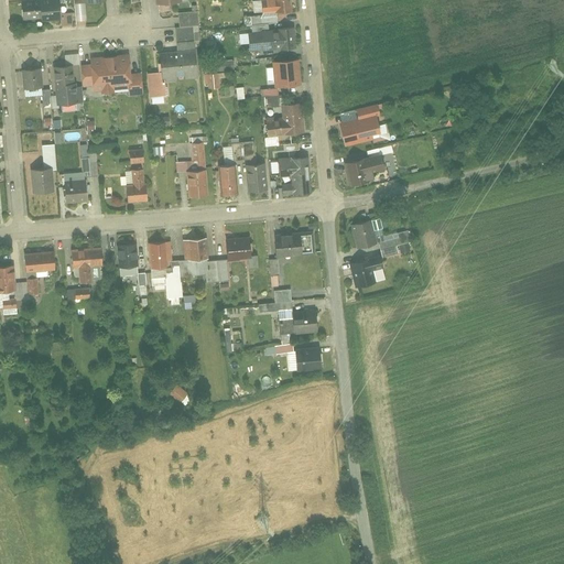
[(25,20),(45,19),(43,0),(33,0),(24,1),(25,20)]
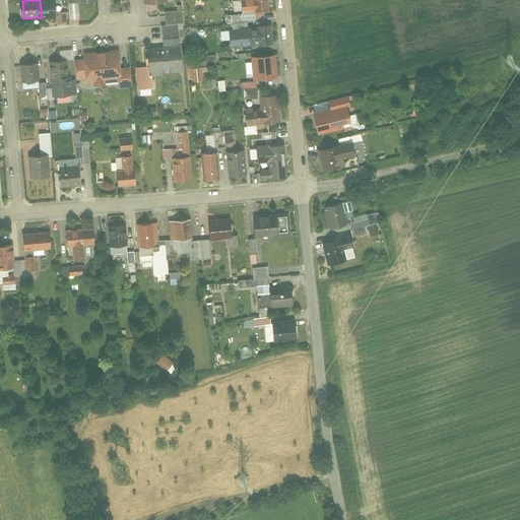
[(42,19),(59,17),(57,0),(40,0),(42,17),(42,19)]
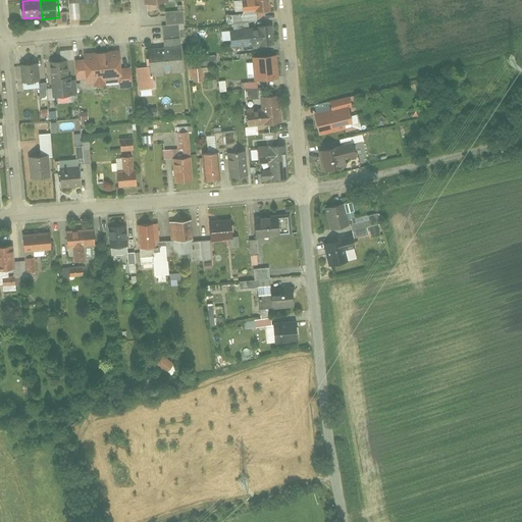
[(242,0),(244,14),(256,13),(256,15),(271,13),(270,0),(242,0)]
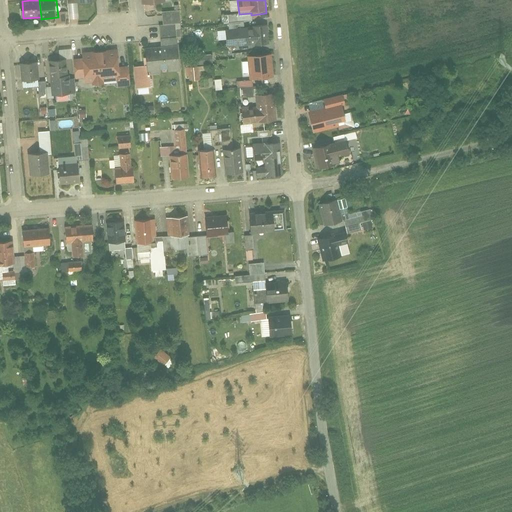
[(269,46),(267,25),(227,29),(229,50),(269,46)]
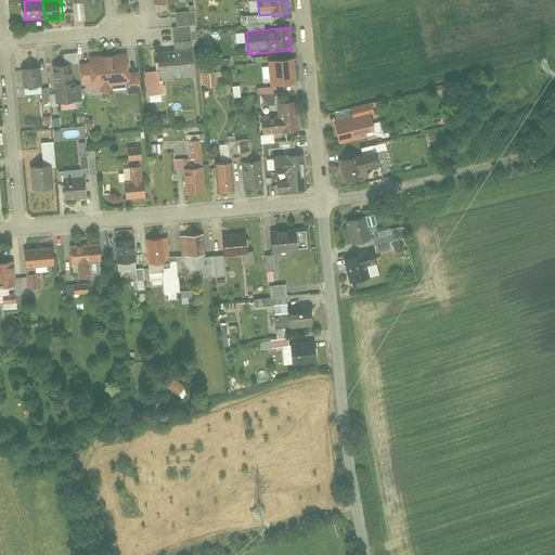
[(195,50),(158,53),(162,82),(197,79),(195,50)]
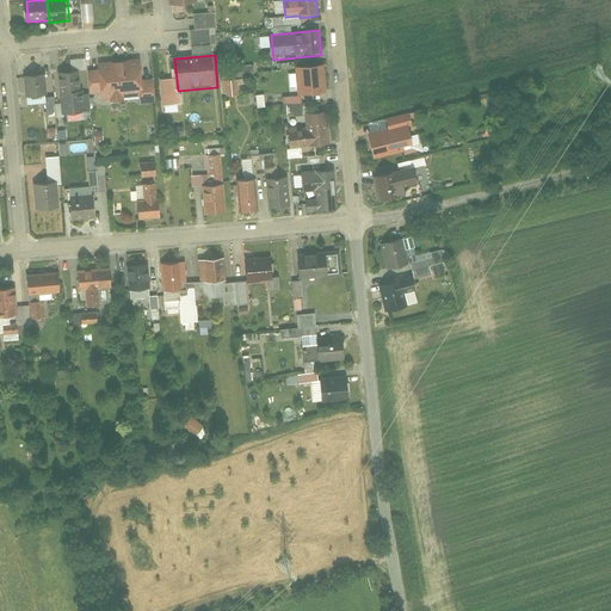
[(144,81),(142,60),(121,61),(124,99),(141,98),(141,105),(156,104),(154,80),(144,81)]
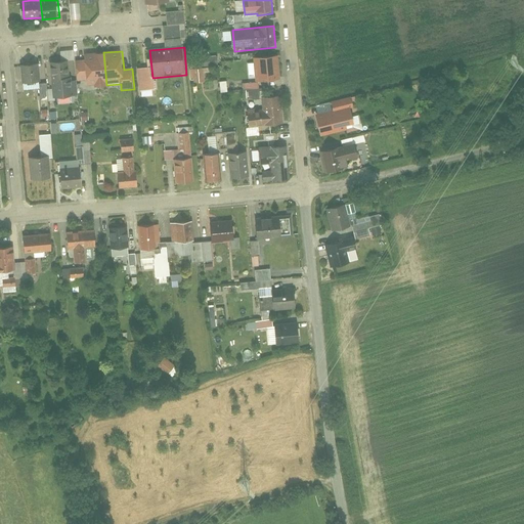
[(106,85),(103,52),(85,54),(86,60),(77,61),(79,83),(87,82),(88,87),(96,86),(96,90),(106,90),(106,85)]
